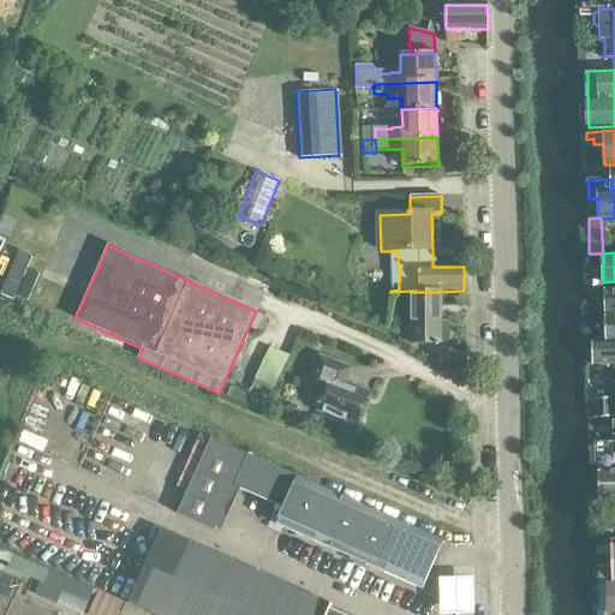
[(605,312),(614,311),(614,287),(604,288),(605,312)]
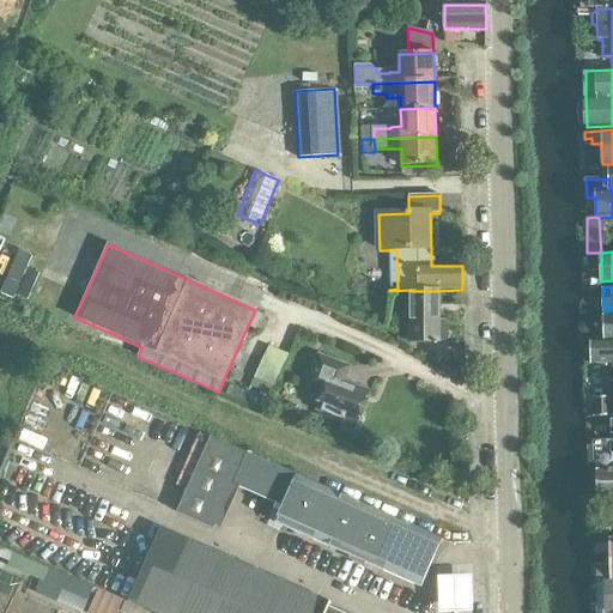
[(411,343),(438,341),(438,291),(418,291),(411,291),(411,343)]
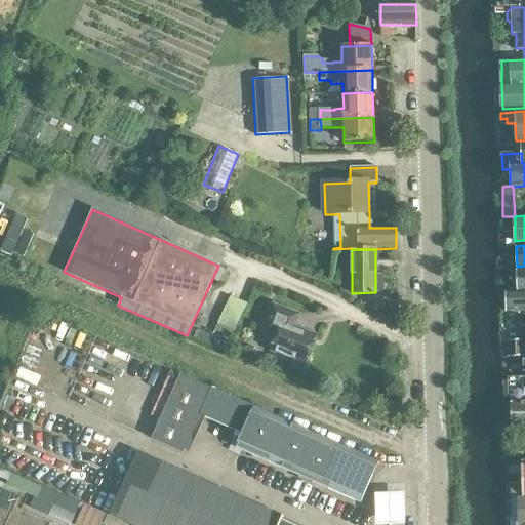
[(517,290),(524,289),(524,269),(516,270),(517,290)]
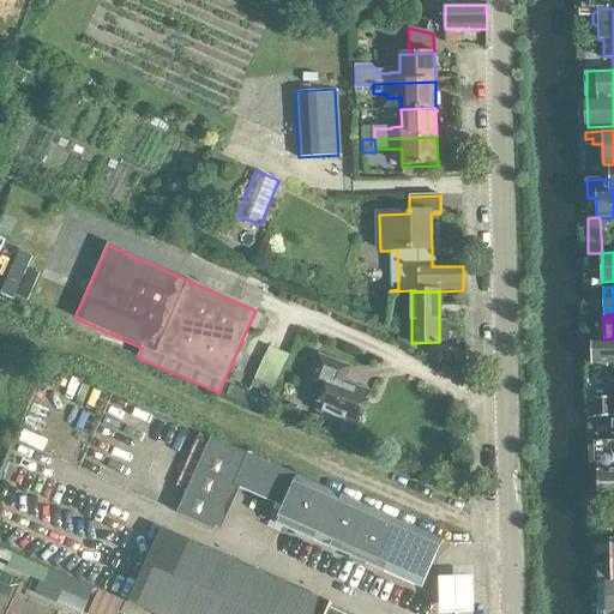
[(594,363),(613,362),(613,338),(605,339),(593,339),(590,339),(591,363),(594,363)]
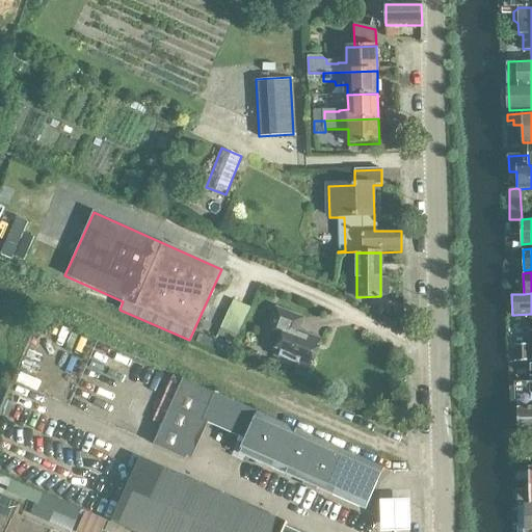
[(238,337),(250,308),(233,300),(220,328),(238,337)]
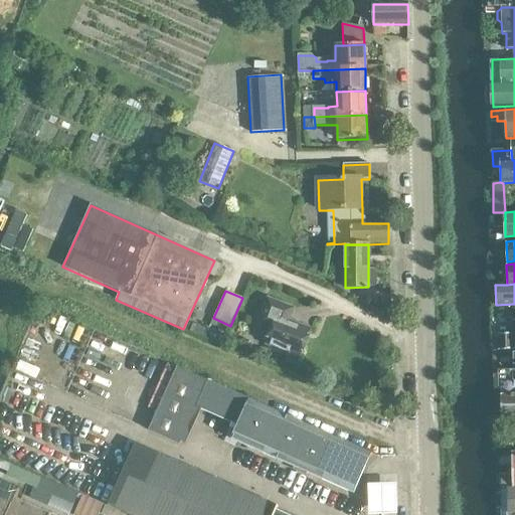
[(297,365),(310,331),(288,322),(294,310),(269,301),(259,324),(271,329),(265,344),(288,354),(285,360),(297,365)]
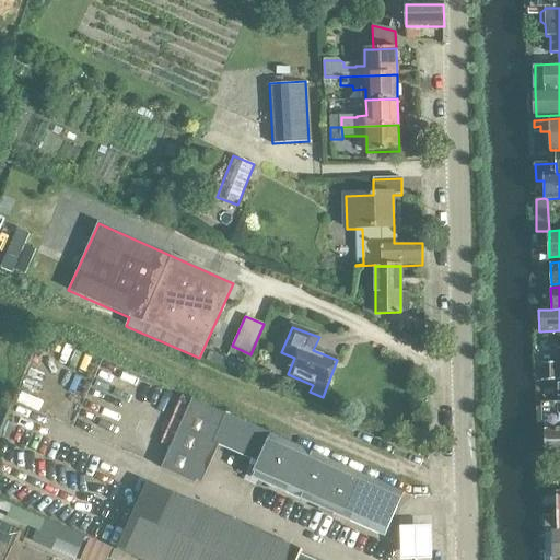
[(543,382),(558,381),(559,381),(559,347),(557,348),(558,363),(543,363),(543,382)]
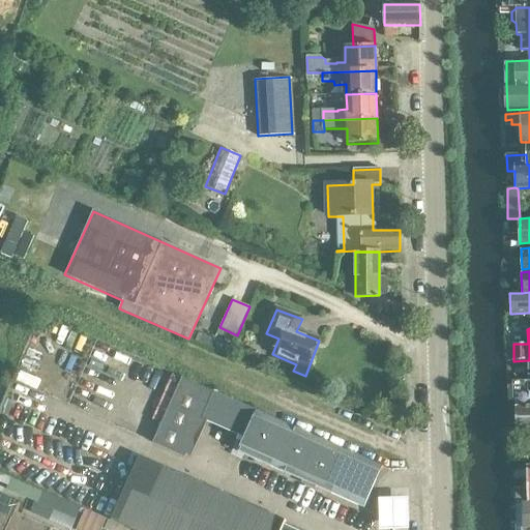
[(182,380),(153,443),(184,459),(202,420),(243,439),(236,453),(355,507),(369,478),(373,479),(378,468),(182,380)]
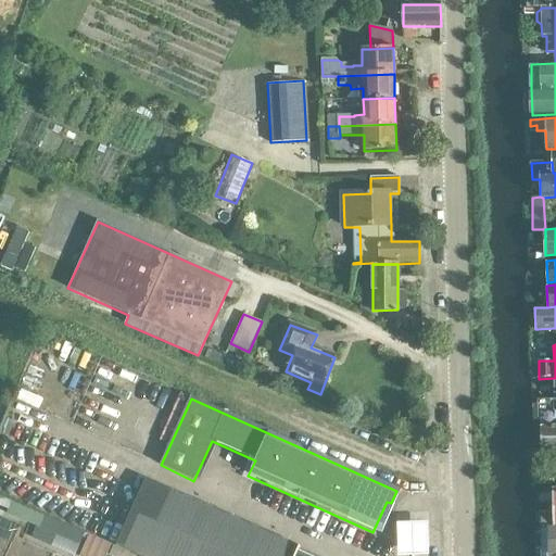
[(538,421),(540,421),(555,421),(555,399),(554,399),(540,400),(536,400),(538,421)]
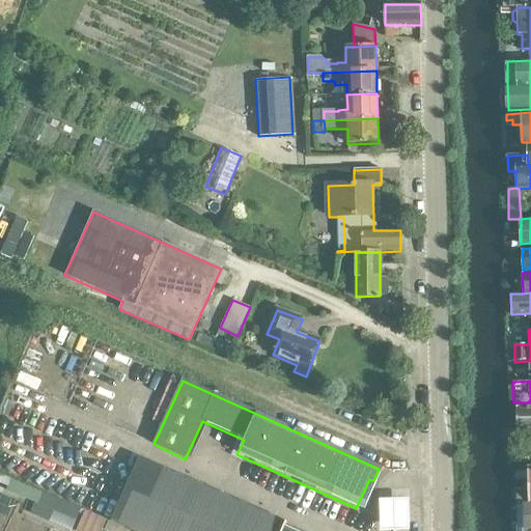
[(530,429),(530,402),(515,402),(516,429),(530,429)]
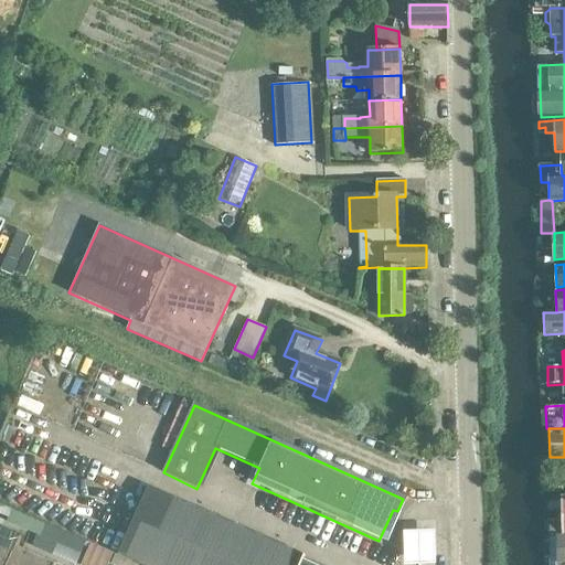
[(147,488),(117,555),(140,564),(321,564),(304,556),(147,488)]
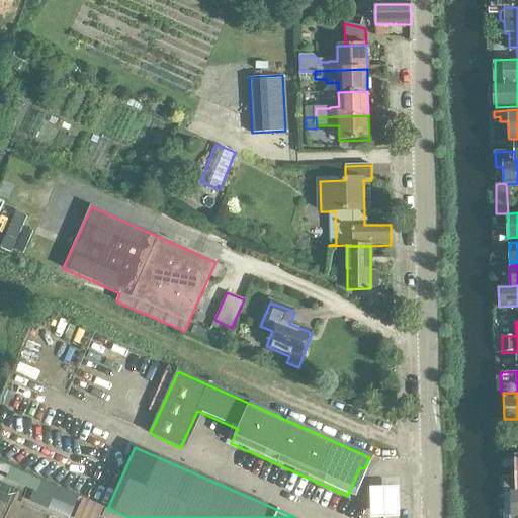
[(517,491),(517,453),(514,454),(515,476),(504,476),(505,489),(516,489),(516,491),(517,491)]
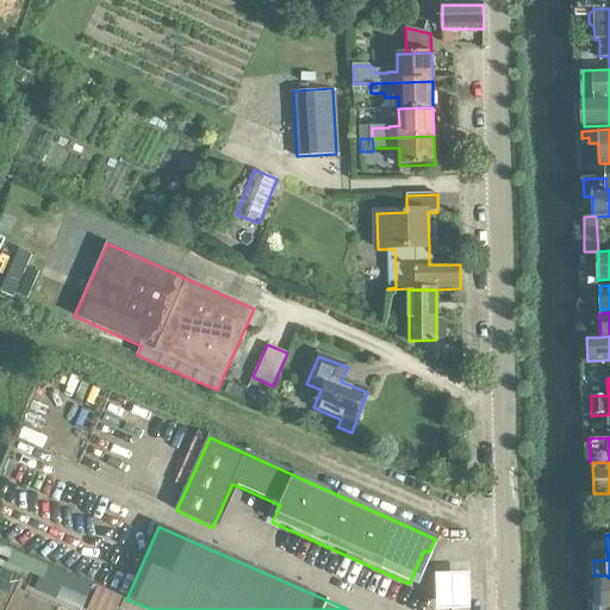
[(13,551),(7,564),(39,577),(33,589),(81,609),(93,585),(13,551)]
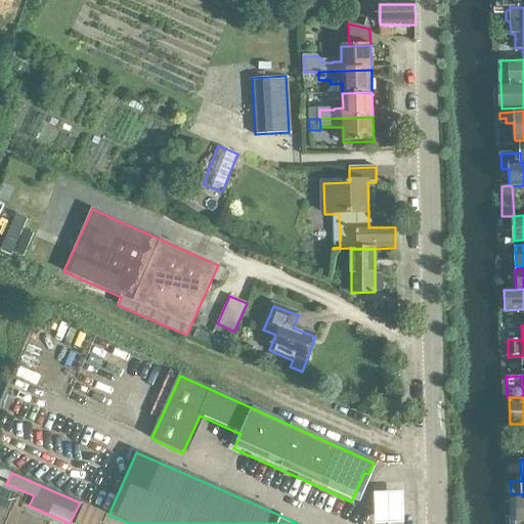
[(408,492),(377,492),(377,523),(383,523),(408,523),(408,492)]
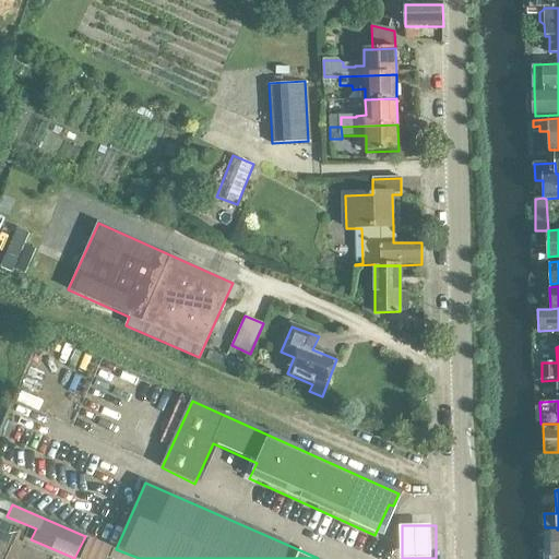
[(545,558),(558,558),(558,530),(557,530),(544,531),(545,558)]
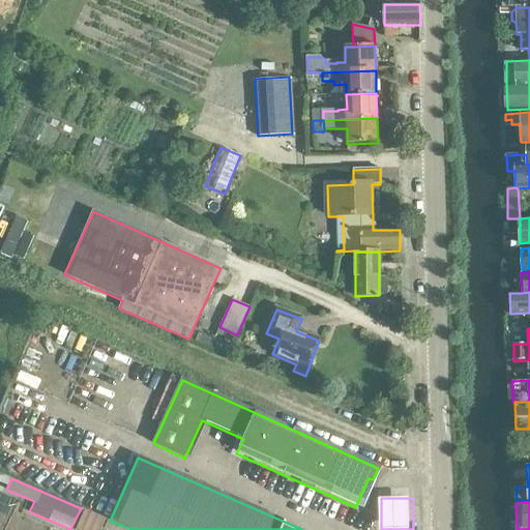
[(78,529),(101,529),(107,519),(85,509),(77,529),(78,529)]
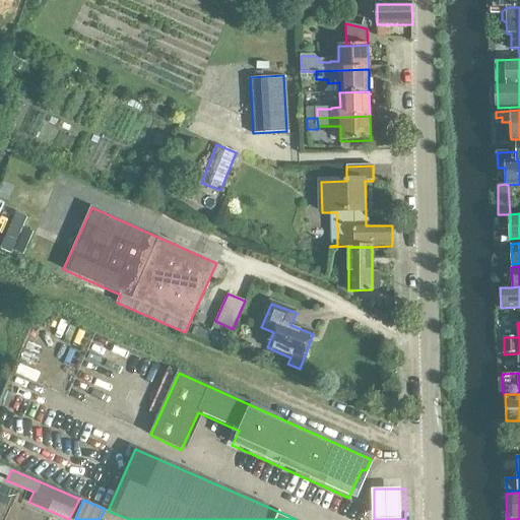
[(372,519),(372,505),(359,504),(359,519),(372,519)]
